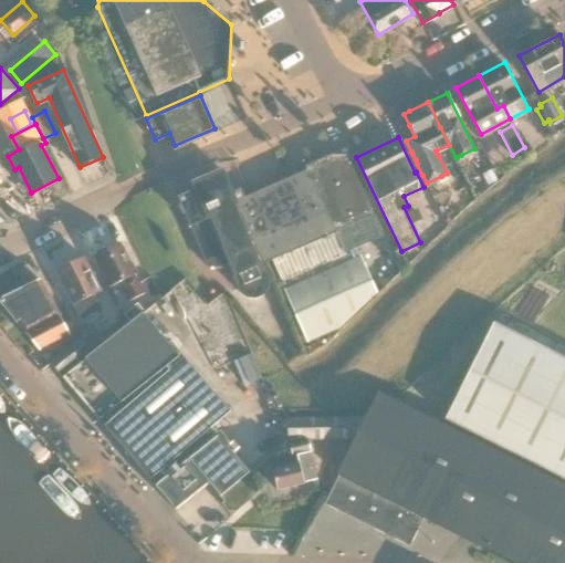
[(316,237),(297,244),(269,257),(281,280),(286,278),(293,291),(284,294),(299,329),(318,347),(375,295),(354,247),(384,233),(347,149),(307,166),(309,168),(290,176),(316,237)]
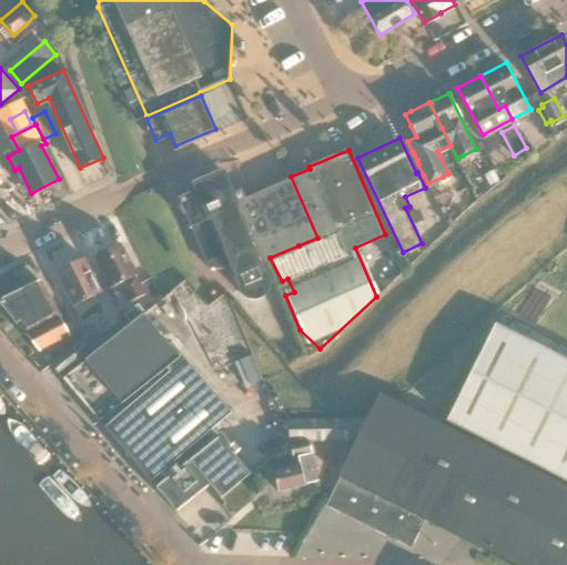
[(500,179),(494,168),(483,174),(489,187),(500,179)]
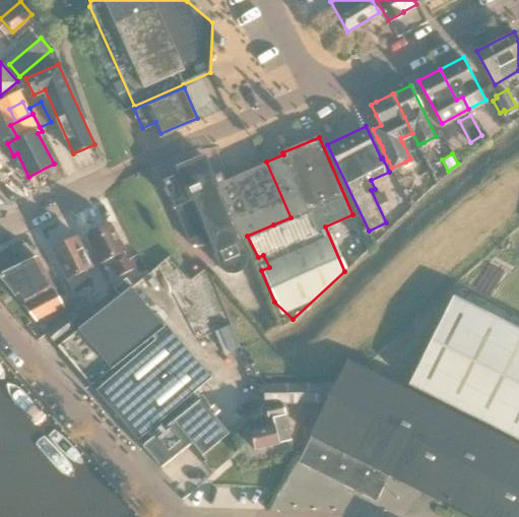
[(245,252),(240,239),(239,240),(229,215),(245,209),(232,177),(222,181),(219,173),(212,176),(203,154),(177,167),(180,174),(164,181),(191,243),(208,242),(220,268),(222,270),(226,272),(231,272),(236,272),(239,270),(242,268),(247,260),(245,252)]
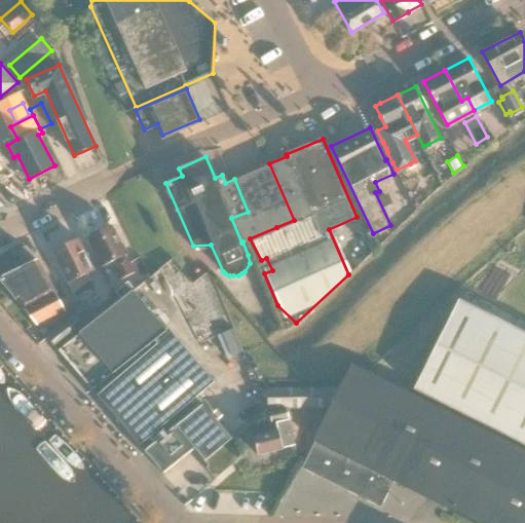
[(269,163),(252,172),(276,227),(294,220),(269,163)]
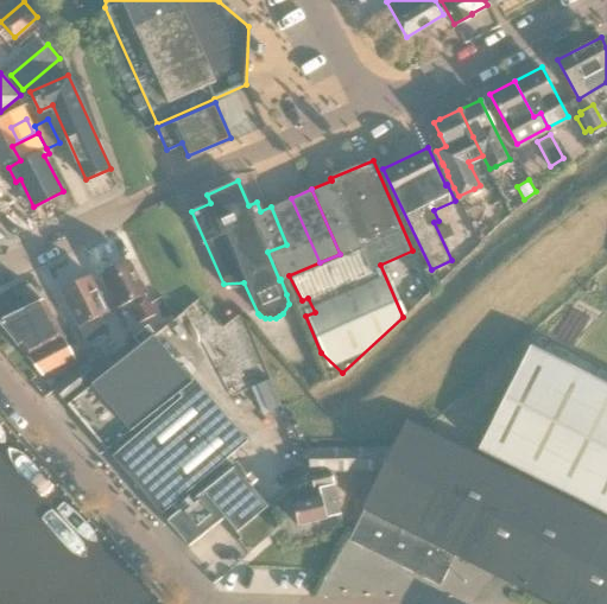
[(279,280),(280,279),(289,275),(320,262),(291,198),(271,207),(286,245),(267,252),(279,280)]
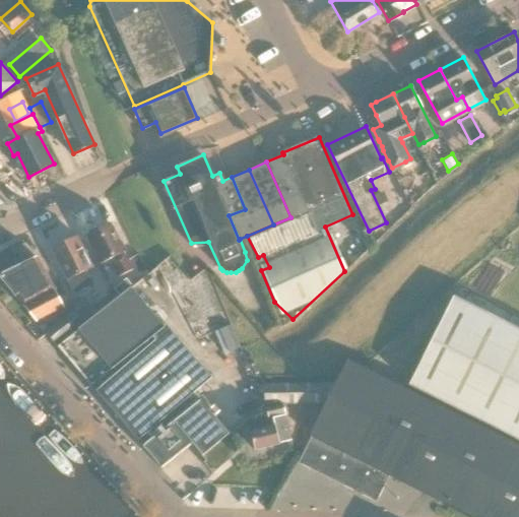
[(88,229),(89,232),(86,233),(101,261),(111,256),(119,274),(133,268),(110,220),(100,225),(98,223),(88,229)]
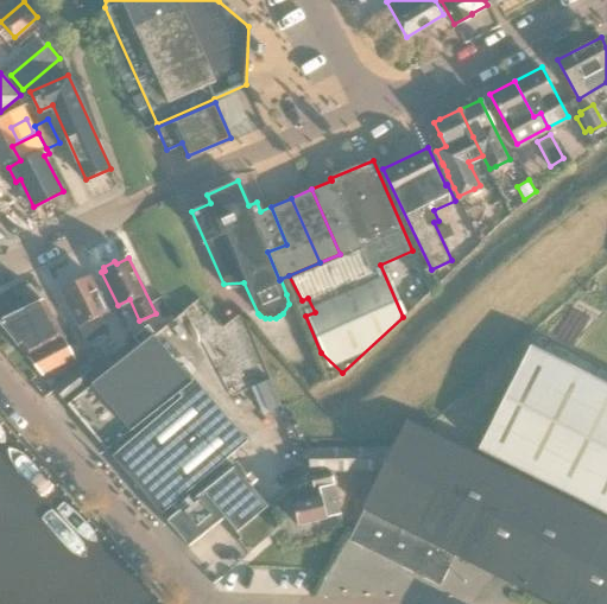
[(107,309),(90,274),(61,290),(86,341),(107,330),(99,313),(107,309)]
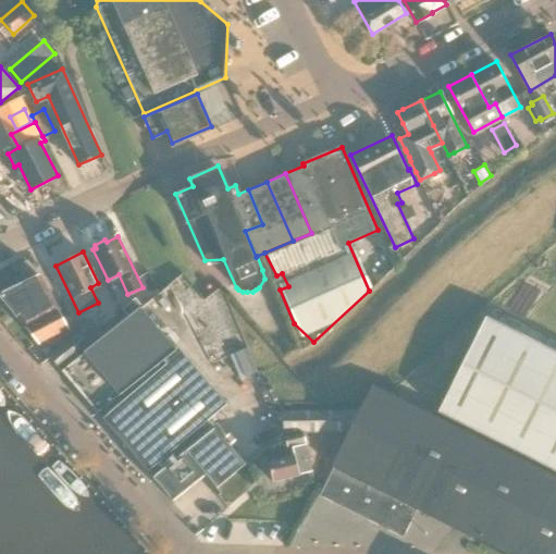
[(226,286),(201,296),(192,271),(178,275),(209,357),(248,342),(226,286)]
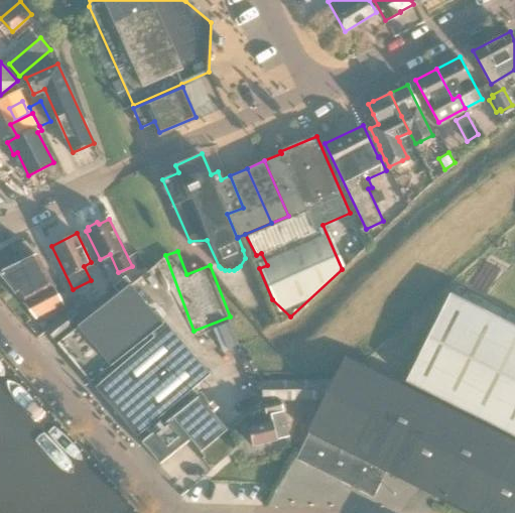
[(35,254),(19,262),(37,294),(42,291),(51,307),(61,302),(52,285),(35,254)]
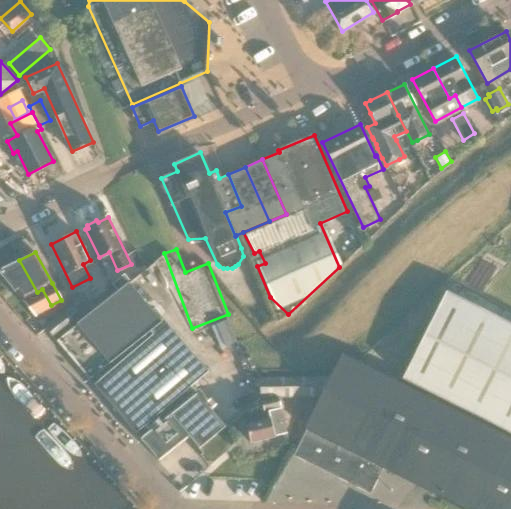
[(36,313),(51,305),(42,289),(37,292),(19,260),(1,270),(0,271),(1,272),(23,299),(23,298),(36,313)]
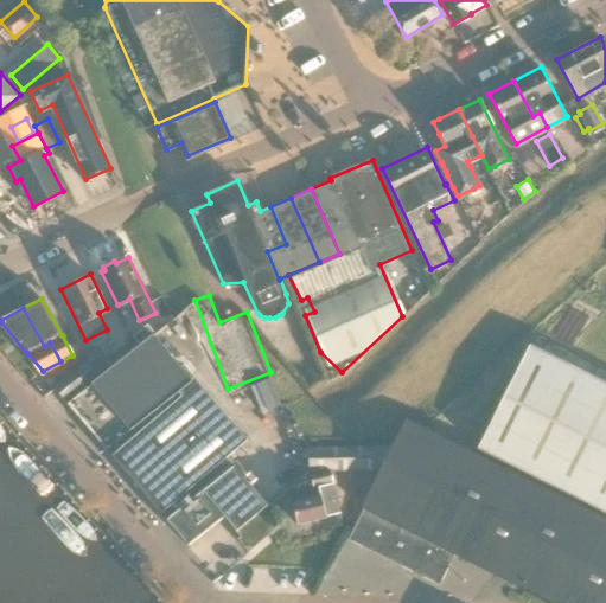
[(138,344),(154,331),(147,322),(132,334),(138,344)]
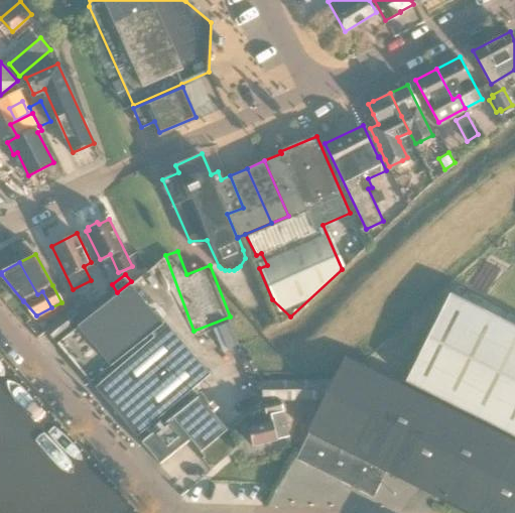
[(209,373),(164,319),(161,322),(158,316),(130,284),(56,342),(97,389),(104,383),(120,402),(113,407),(119,414),(125,408),(140,426),(134,431),(159,463),(184,442),(189,438),(203,455),(201,457),(211,468),(231,452),(218,435),(226,428),(199,396),(198,397),(197,395),(148,433),(144,428),(209,373)]
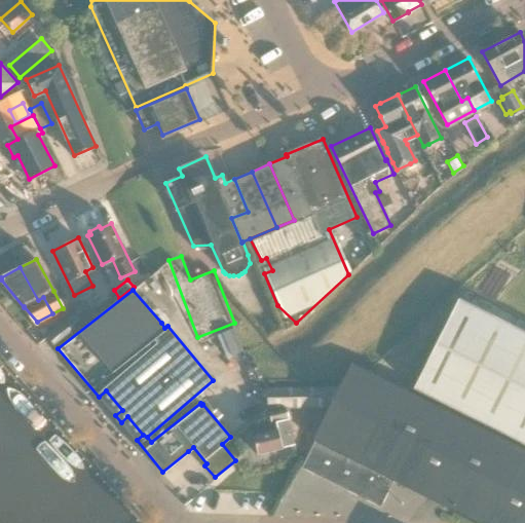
[(70,304),(74,310),(84,324),(94,316),(79,297),(70,304)]
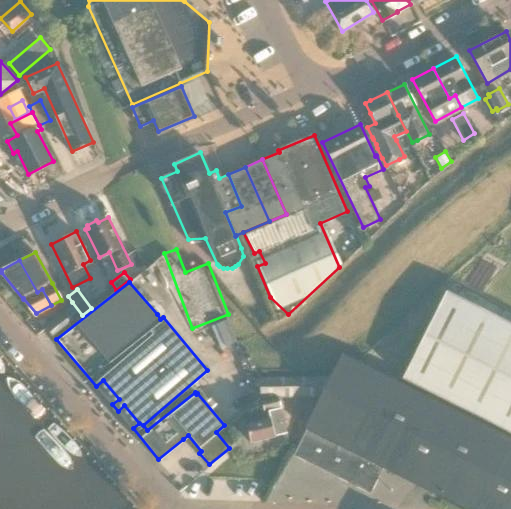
[(510,431),(510,323),(446,291),(403,377),(510,431)]
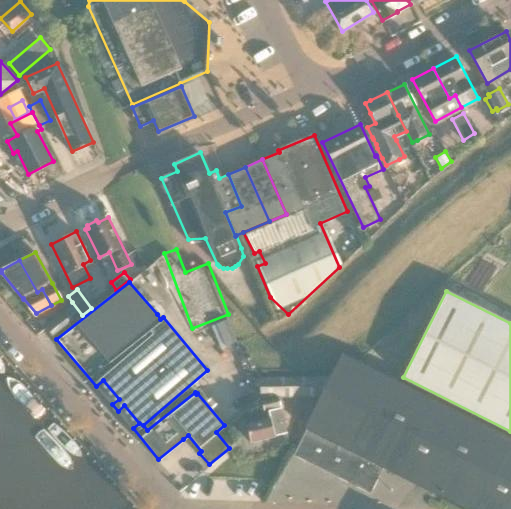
[(53,337),(82,315),(72,302),(43,325),(53,337)]
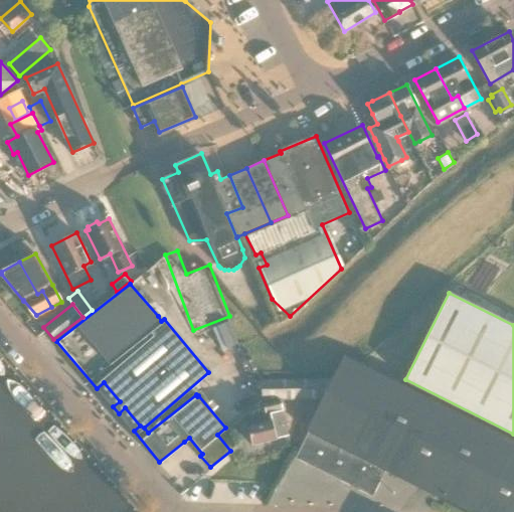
[(513,511),(513,440),(344,354),(332,378),(262,378),(262,398),(322,398),(306,429),(309,430),(296,457),(372,495),(385,469),(472,511),(513,511)]
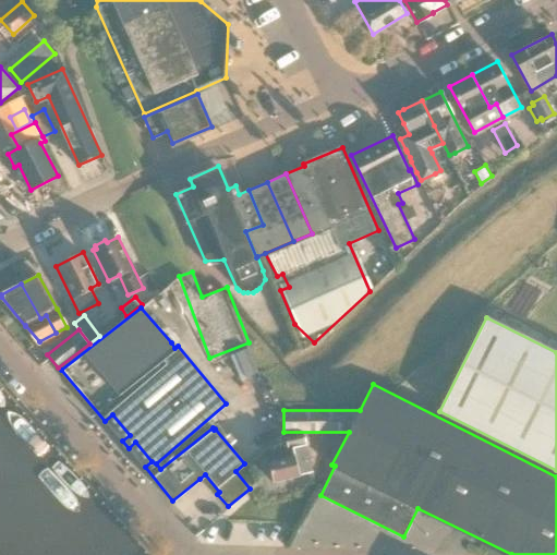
[(305,442),(303,432),(283,436),(287,446),(305,442)]
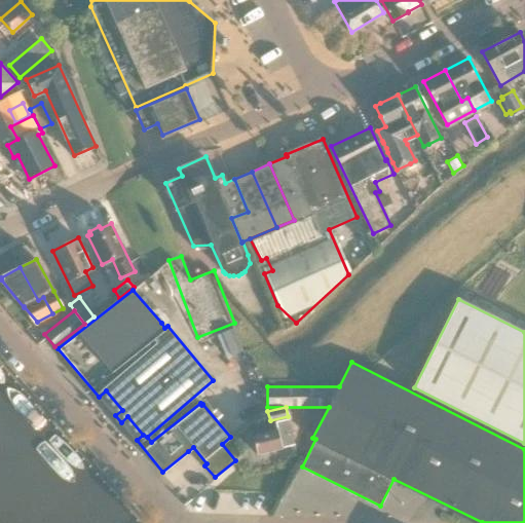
[(278,427),(253,434),(258,453),(294,443),(288,416),(276,419),(278,427)]
